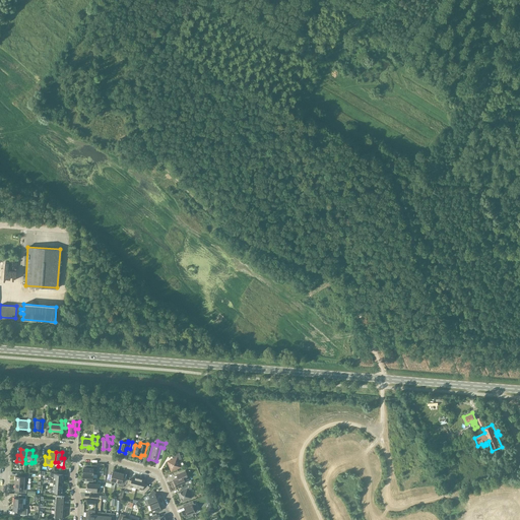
[(168,461),(172,470),(181,467),(178,460),(182,459),(179,453),(172,456),(173,459),(168,461)]
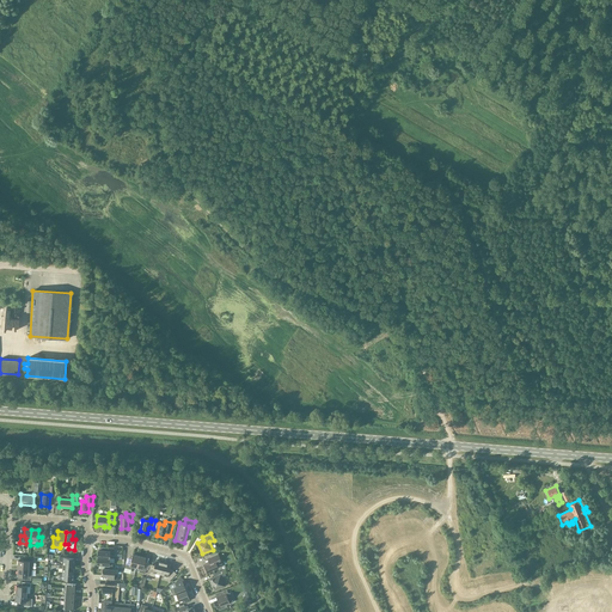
[(114,555),(114,548),(105,548),(105,551),(98,550),(98,557),(110,558),(110,555),(114,555)]
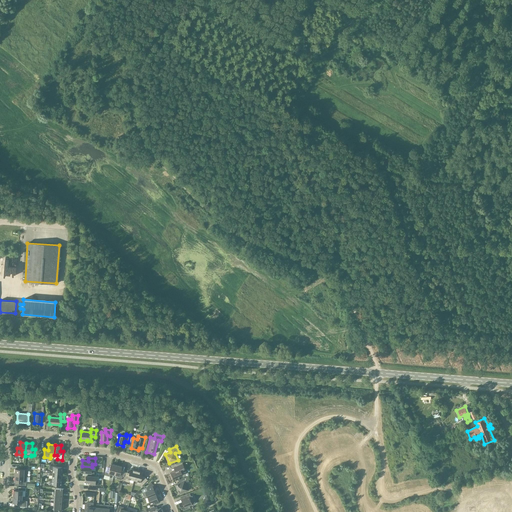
[(114,474),(116,465),(111,464),(108,473),(105,472),(104,475),(110,476),(110,473),(114,474)]
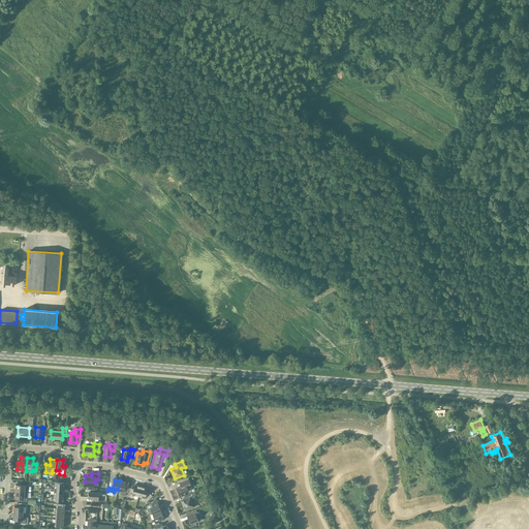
[(188,479),(182,483),(175,485),(177,489),(178,491),(177,492),(179,495),(188,491),(187,487),(191,486),(188,479)]
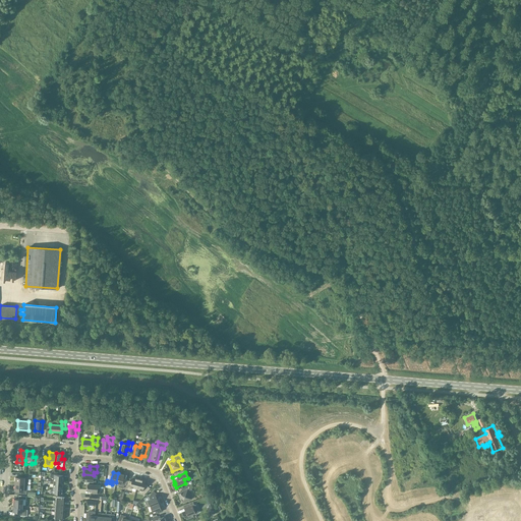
[(118,473),(116,482),(119,483),(118,486),(123,487),(124,484),(121,484),(124,475),(118,473)]
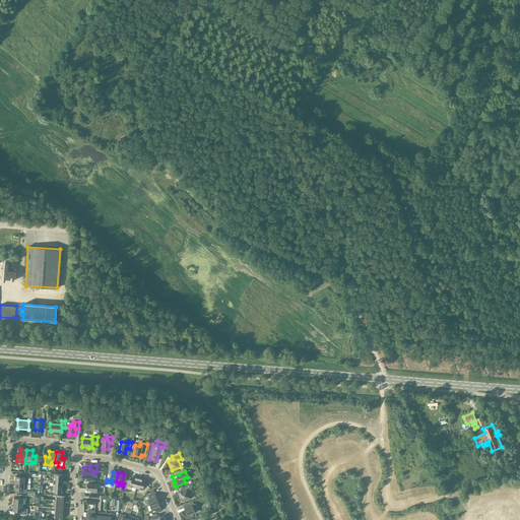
[(27,479),(27,477),(27,474),(20,473),(20,476),(15,476),(15,482),(27,483),(27,479)]
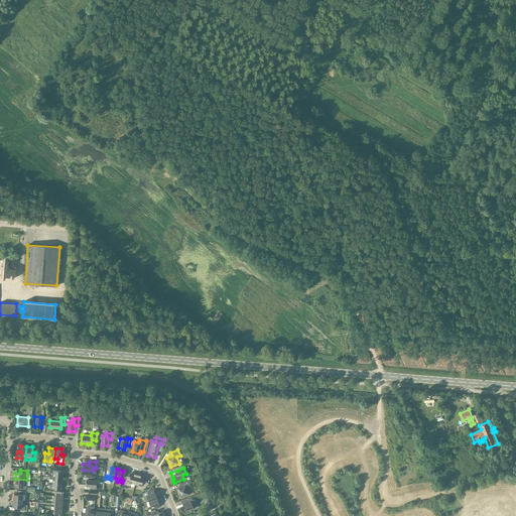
[(92,474),(93,471),(83,470),(82,476),(88,477),(88,480),(95,480),(95,475),(92,474)]
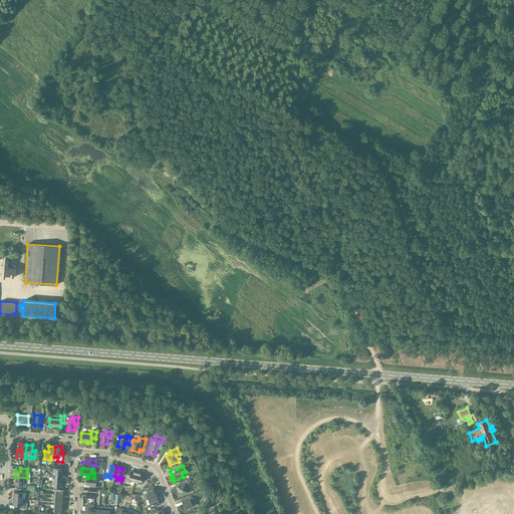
[(135,482),(138,472),(131,471),(130,477),(125,476),(123,483),(130,484),(131,481),(135,482)]
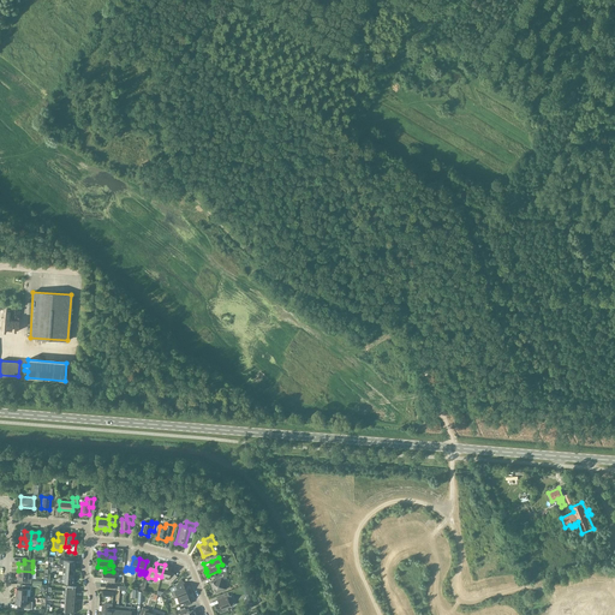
[(169,575),(172,567),(165,565),(161,577),(166,578),(165,581),(171,584),(175,578),(173,575),(169,575)]
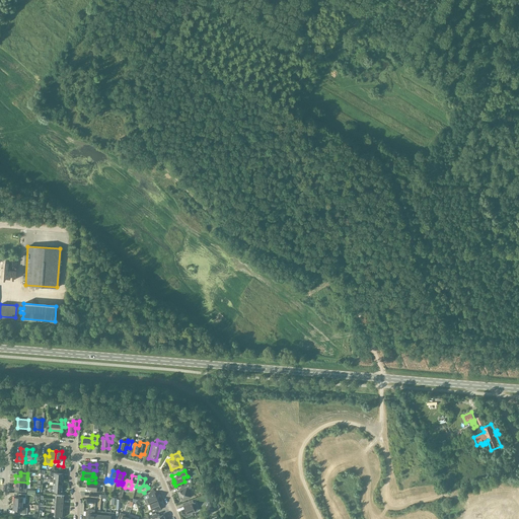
[(26,490),(27,483),(15,482),(14,489),(19,489),(19,492),(26,493),(26,490)]
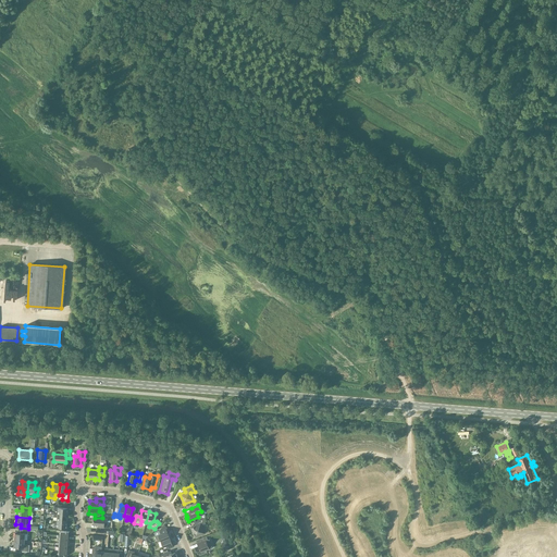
[(102,518),(95,518),(94,518),(93,524),(98,524),(98,528),(107,529),(108,522),(104,522),(104,518),(102,518)]
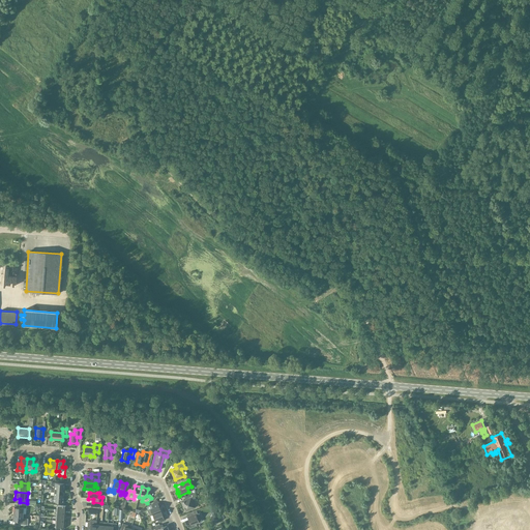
[(192,500),(196,498),(194,494),(186,496),(187,499),(181,502),(185,511),(195,507),(192,500)]
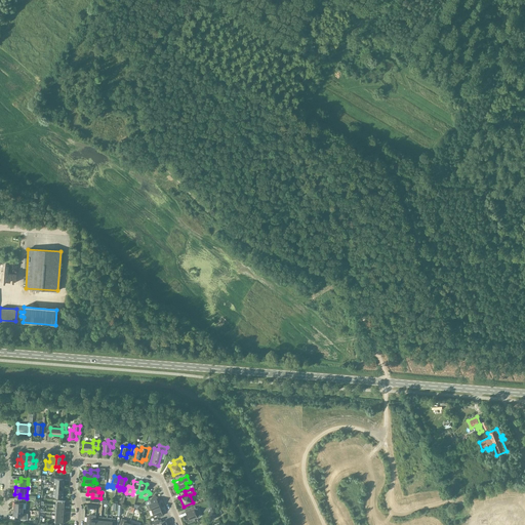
[(157,501),(158,500),(157,497),(155,495),(150,499),(151,503),(149,503),(152,510),(160,507),(157,501)]
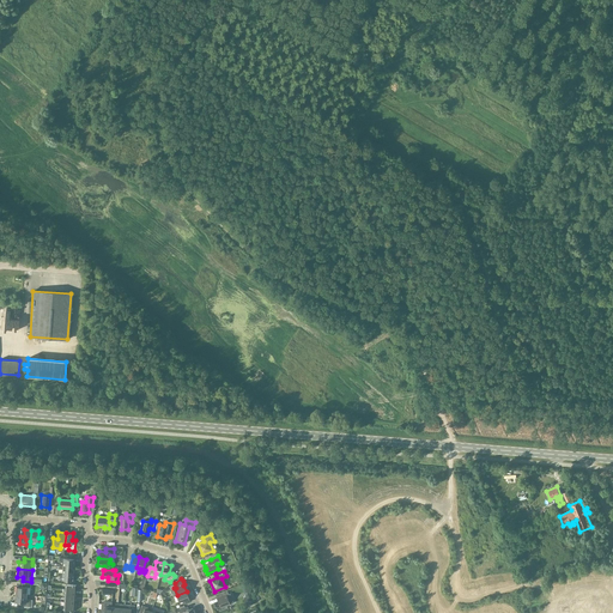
[(16,594),(26,595),(26,588),(30,588),(31,584),(22,583),(22,587),(17,587),(16,594)]
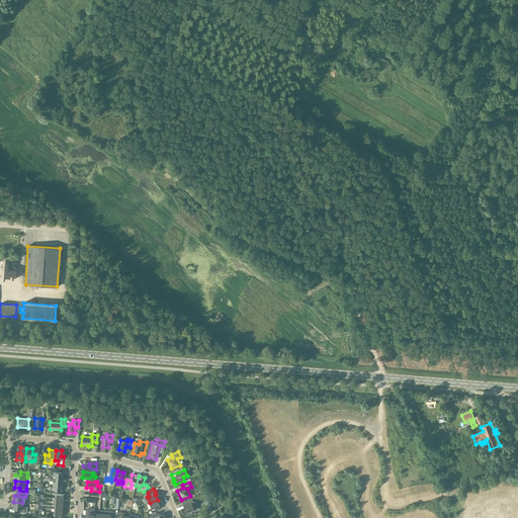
[(191,503),(193,503),(191,499),(186,501),(187,504),(183,506),(186,514),(194,511),(191,503)]
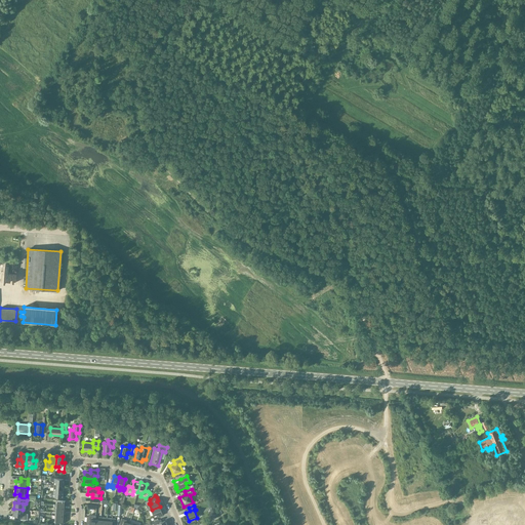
[(157,518),(164,515),(163,512),(162,512),(160,507),(152,510),(154,516),(156,515),(157,518)]
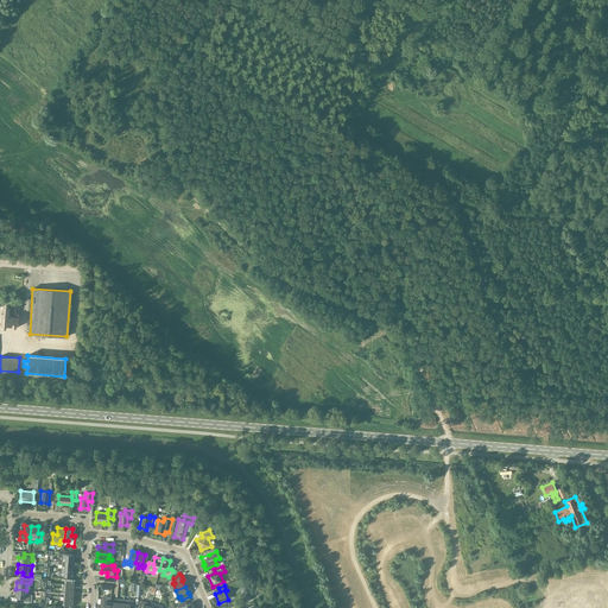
[(26,595),(26,590),(16,589),(16,597),(20,597),(20,601),(32,602),(32,595),(26,595)]
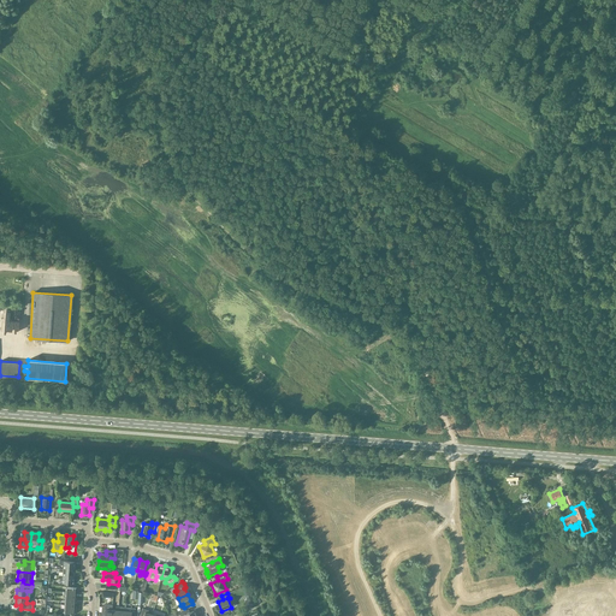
[(112,606),(106,606),(102,605),(101,614),(105,614),(105,615),(111,615),(112,610),(112,606)]
